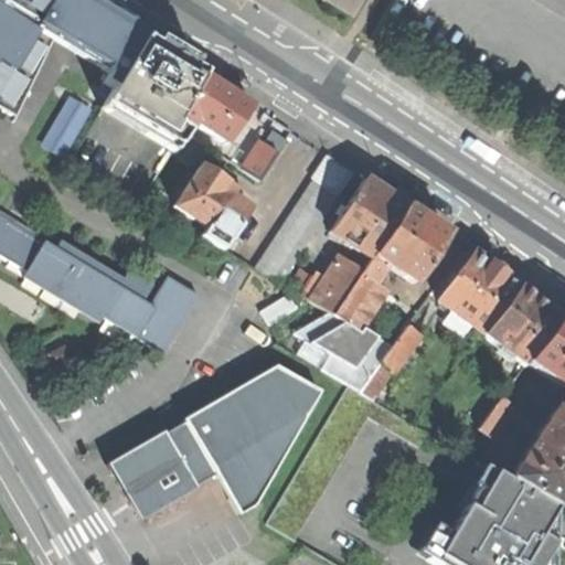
[(0,0),(0,93),(43,24),(3,0),(0,0)]
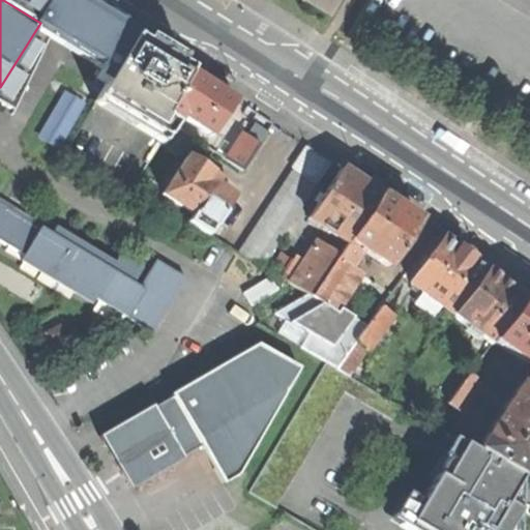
[(3,0),(40,23),(55,31),(51,39),(97,66),(102,70),(97,80),(106,85),(135,37),(133,36),(128,42),(117,35),(121,28),(74,0),(3,0)]
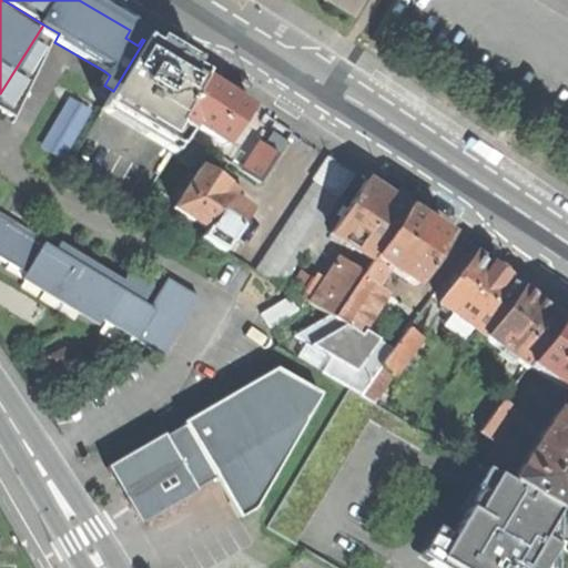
[(59,33),(43,24),(0,93),(0,109),(17,119),(54,42),(59,33)]
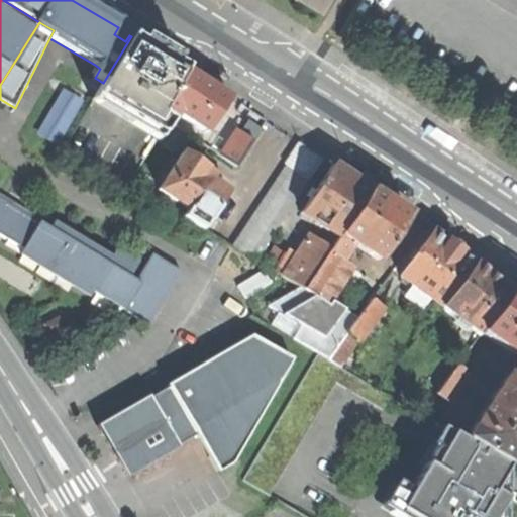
[(159,115),(186,70),(152,49),(131,36),(103,83),(95,96),(161,135),(169,122),(159,115)]
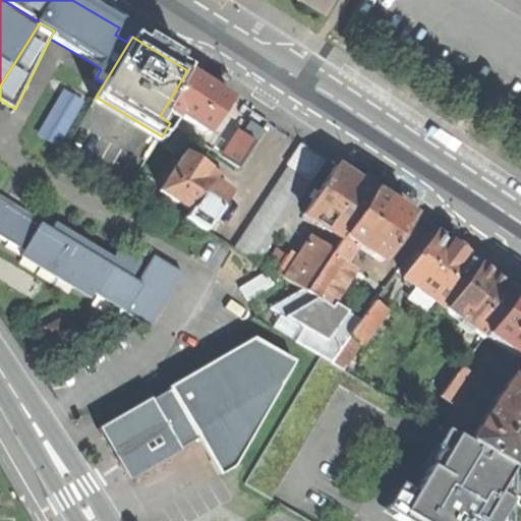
[(212,85),(187,70),(160,116),(170,123),(173,124),(178,116),(209,134),(231,97),(212,85)]
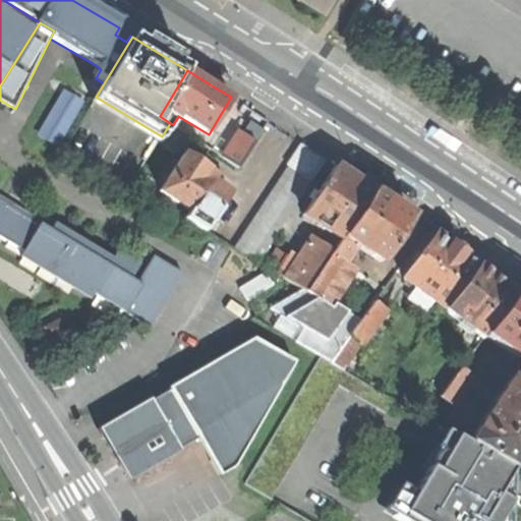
[(222,158),(238,169),(254,142),(239,132),(222,158)]
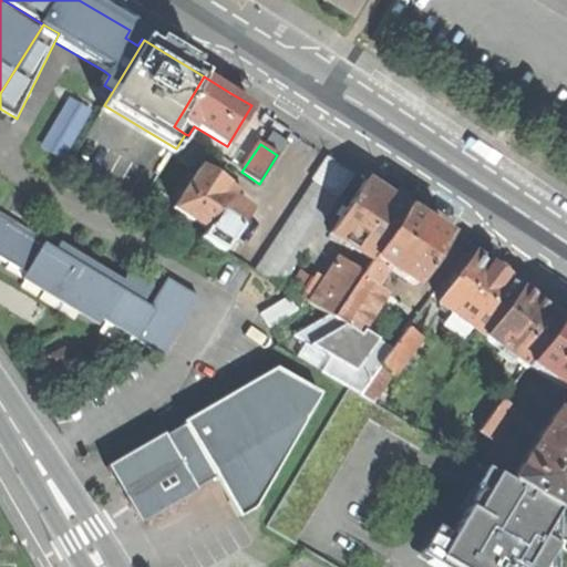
[(281,287),(353,174),(327,156),(311,181),(312,182),(255,270),(281,287)]
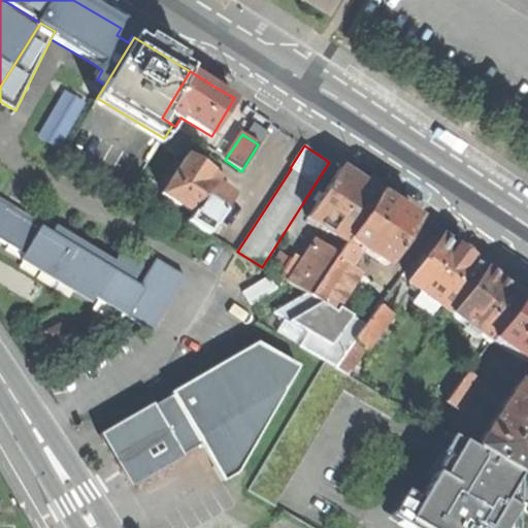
[(189,222),(208,234),(233,196),(205,178),(209,173),(197,166),(187,159),(163,194),(194,213),(189,222)]
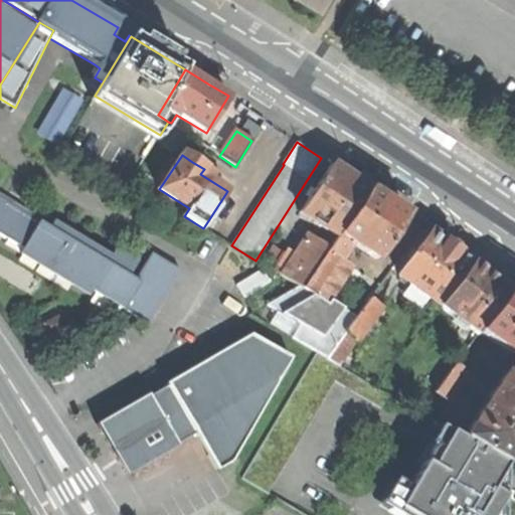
[(299,213),(336,237),(368,188),(348,175),(330,164),(299,213)]
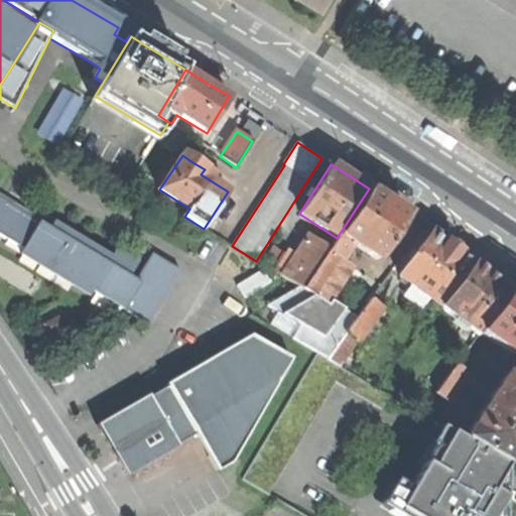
[(331,248),(329,251),(343,260),(353,243),(379,260),(398,232),(397,232),(408,215),(390,203),(369,188),(337,238),(331,248)]
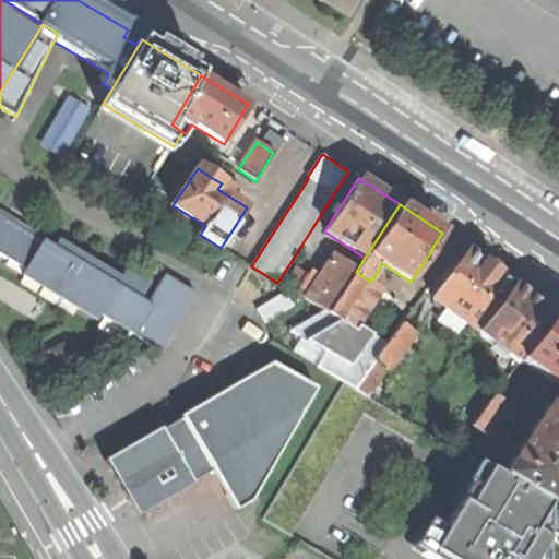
[(102,317),(161,353),(197,295),(166,275),(149,304),(111,282),(114,278),(102,271),(99,274),(93,270),(95,268),(83,260),(81,263),(74,259),(76,256),(71,252),(64,248),(62,252),(56,248),(58,245),(46,237),(44,240),(37,237),(39,233),(27,225),(25,229),(19,225),(21,222),(9,214),(7,218),(0,214),(0,213),(2,211),(0,209),(0,254),(25,270),(22,275),(98,322),(102,317)]
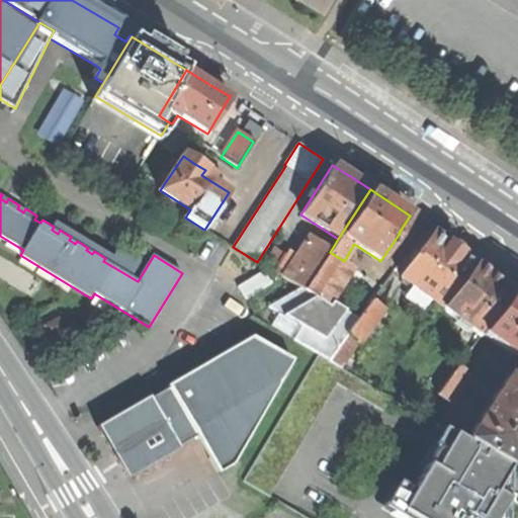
[(414,286),(441,308),(475,262),(454,248),(434,233),(402,277),(414,286)]
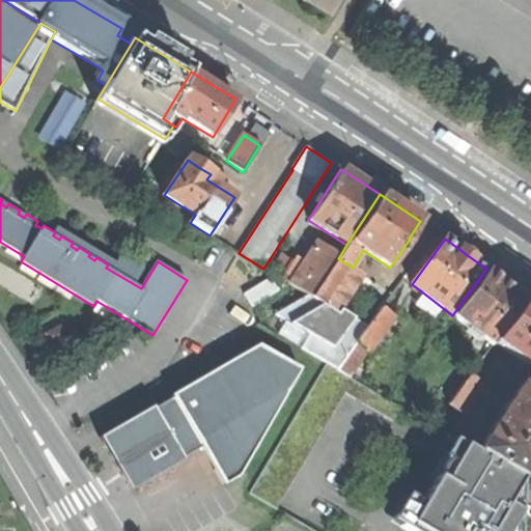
[(310,296),(312,298),(338,258),(340,255),(317,241),(301,267),(292,262),(283,279),(310,296)]
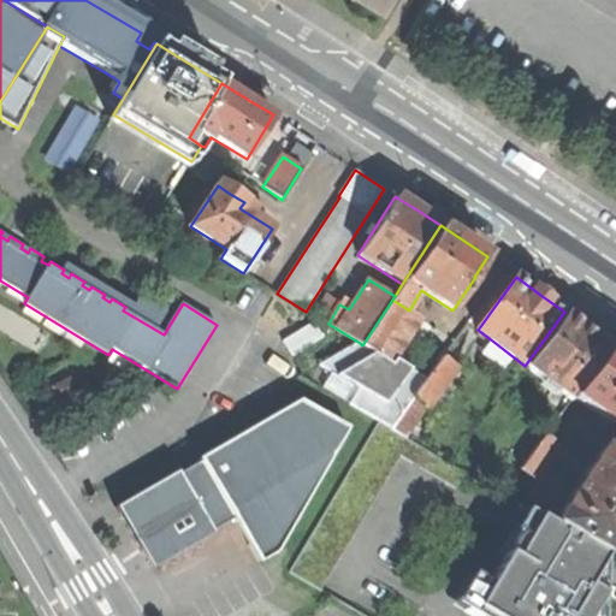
[(409,311),(392,300),(362,345),(392,362),(395,359),(421,318),(409,311)]
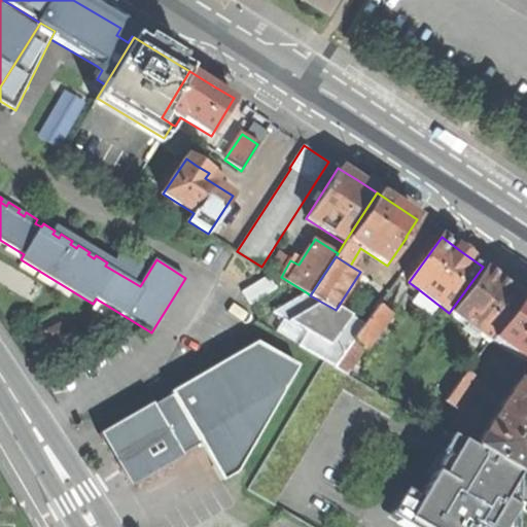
[(488,343),(490,340),(522,296),(502,282),(483,267),(449,313),(488,343)]
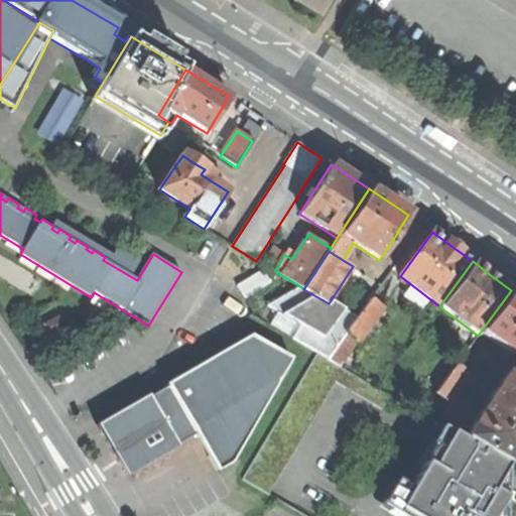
[(237,285),(245,298),(271,282),(263,269),(237,285)]
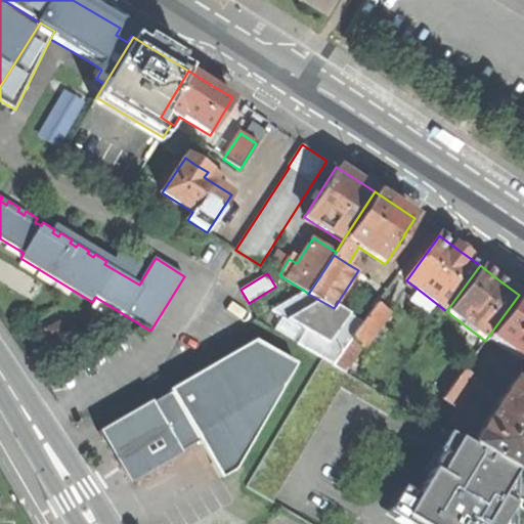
[(322,358),(333,364),(362,322),(353,316),(336,305),(334,308),(308,294),(306,292),(274,311),(306,331),(298,344),(322,358)]
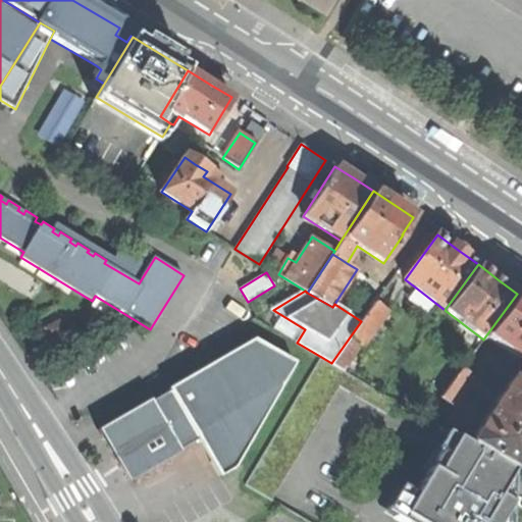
[(521,360),(521,297),(517,294),(485,336),(514,356),(515,355),(521,360)]
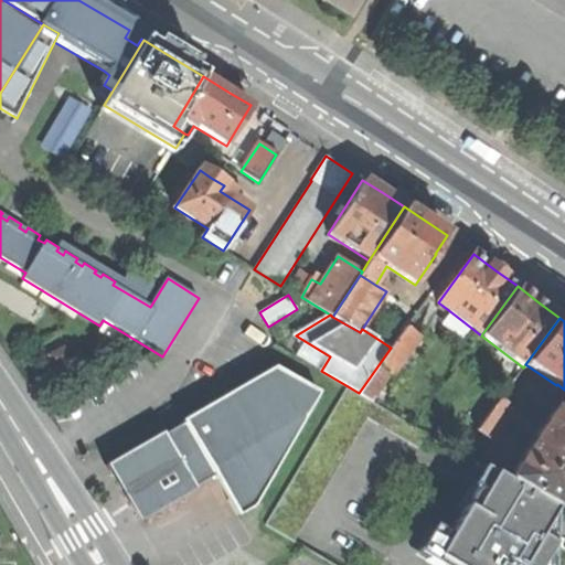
[(419,337),(406,327),(391,348),(359,393),(374,402),(419,337)]
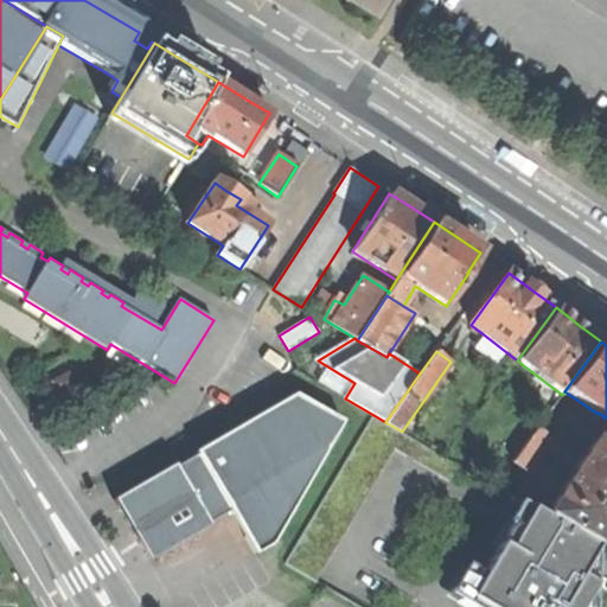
[(69,374),(51,382),(61,400),(78,391),(69,374)]
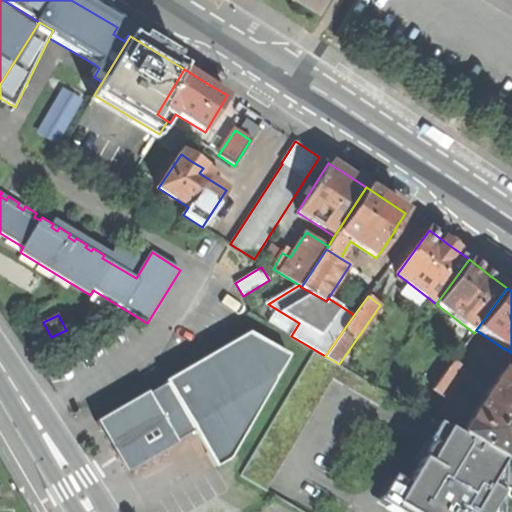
[(216,468),(231,459),(290,356),(250,333),(166,381),(167,383),(150,393),(149,391),(97,421),(99,426),(104,423),(122,456),(130,458),(139,461),(172,442),(173,444),(195,431),(216,468)]
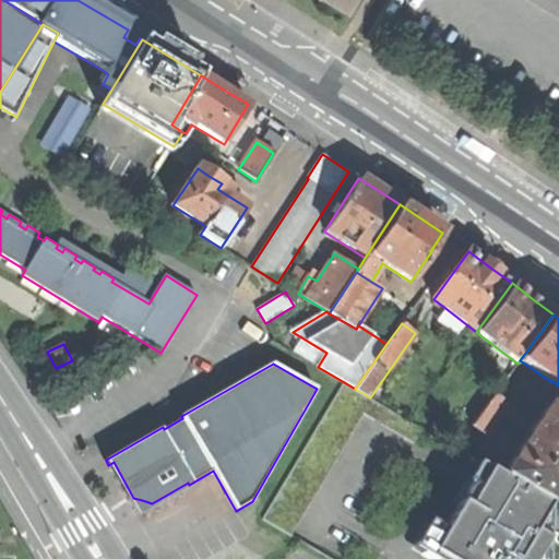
[(263,520),(290,535),(364,414),(415,443),(421,429),(370,397),(355,389),(344,382),(263,520)]
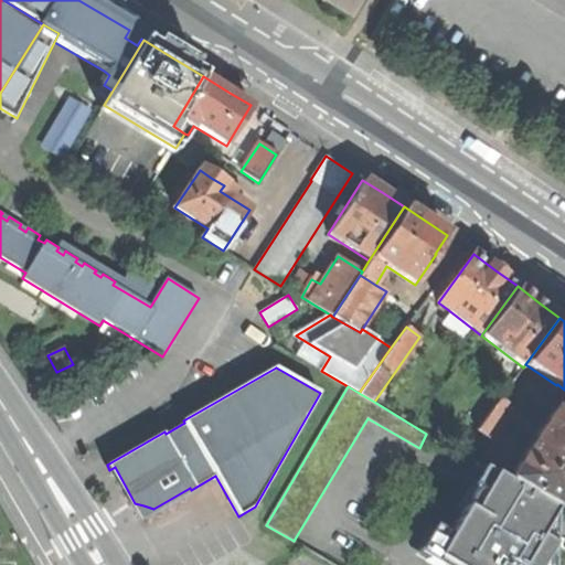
[(477,429),(492,440),(515,408),(501,397),(477,429)]
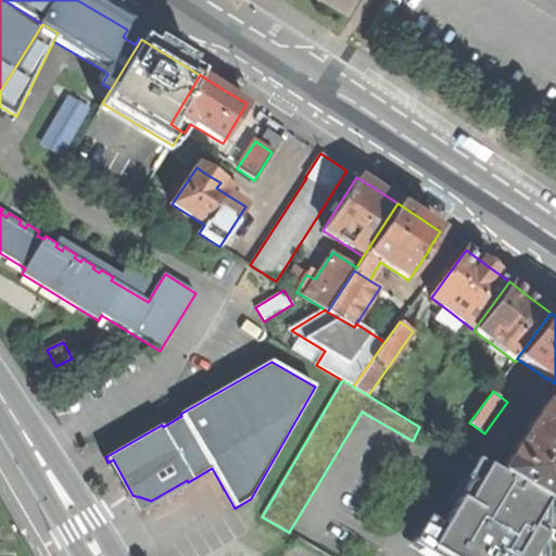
[(497,474),(545,502),(548,496),(555,484),(555,397),(553,396),(545,408),(543,407),(497,474)]
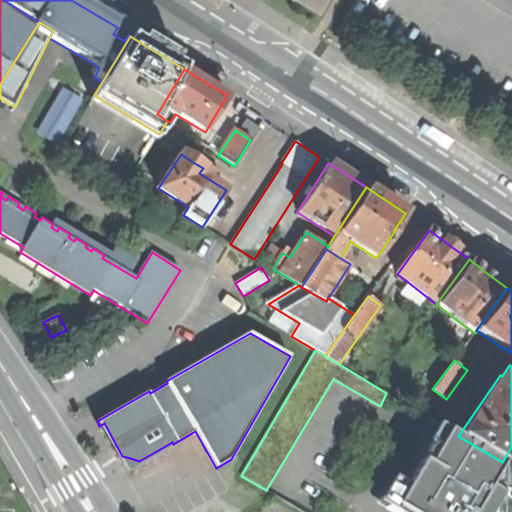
[(502,462),(458,436),(441,425),(406,487),(394,480),(383,498),(406,511),(491,511),(501,496),(486,486),(502,462)]
